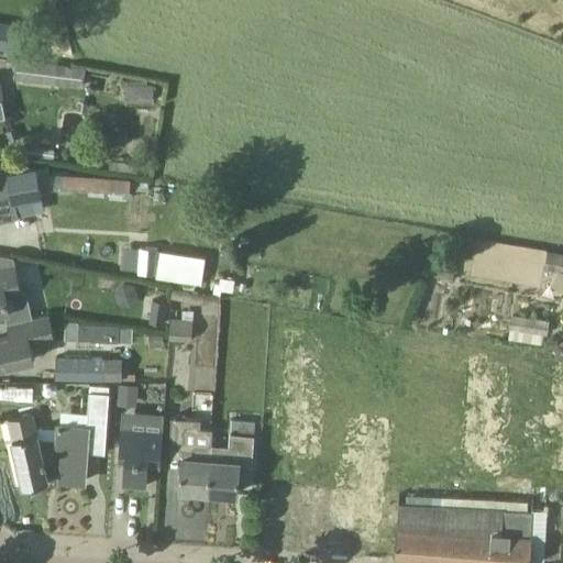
[(28,26),(0,21),(0,48),(23,53),(28,26)]
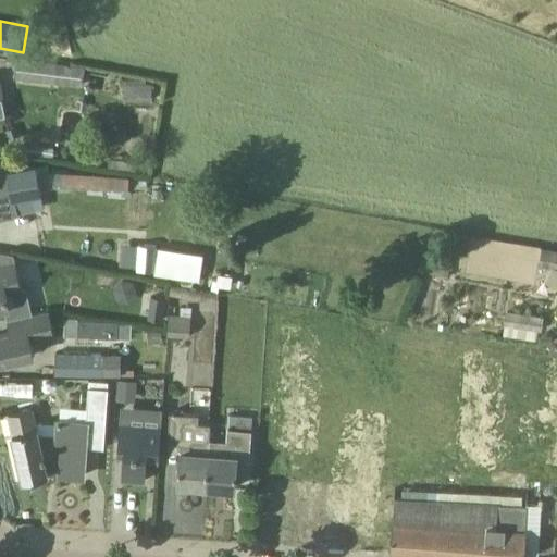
[(82,87),(85,66),(16,59),(14,78),(82,87)]
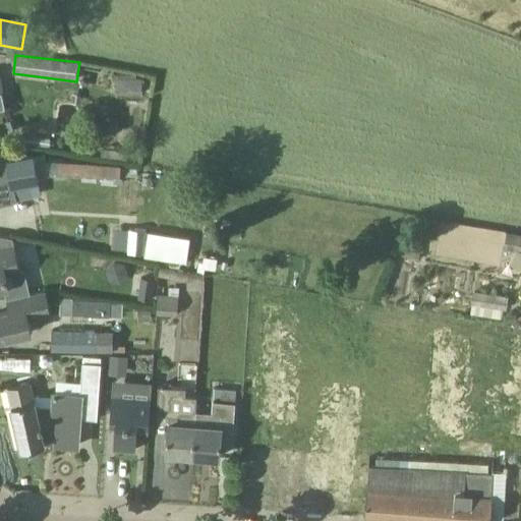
[(142,77),(115,78),(116,94),(142,93),(142,77)]
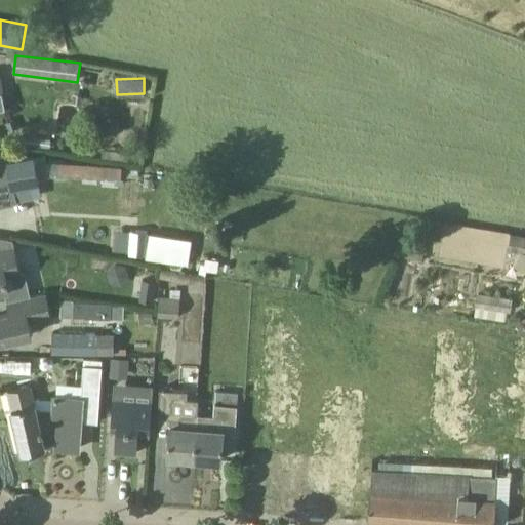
[(10,121),(3,123),(6,134),(14,132),(10,121)]
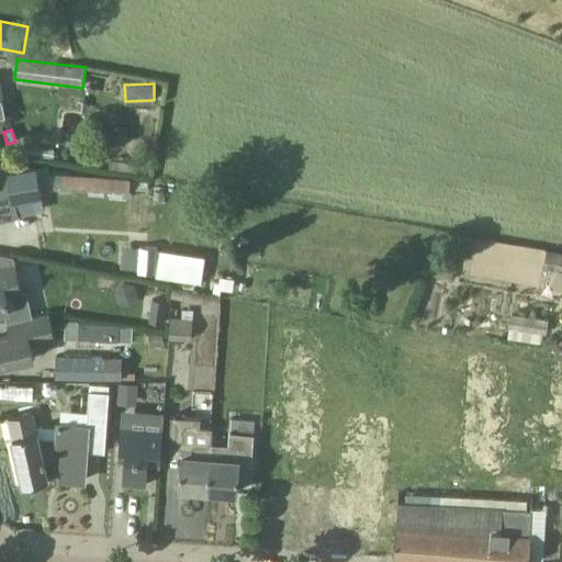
[(31,198),(42,195),(36,168),(8,173),(7,168),(0,169),(0,221),(19,217),(19,215),(34,212),(31,198)]
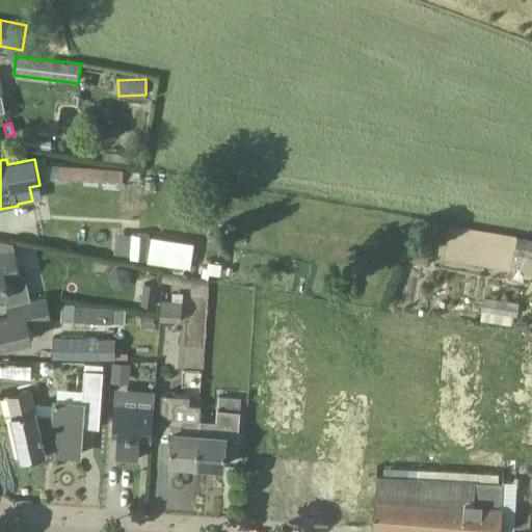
[(52,178),(123,182),(124,170),(124,168),(52,164),(52,173),(52,178)]
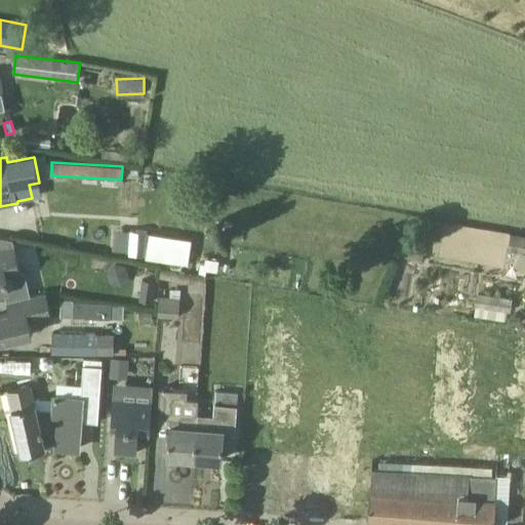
[(118,213),(136,213),(137,180),(118,180),(118,213)]
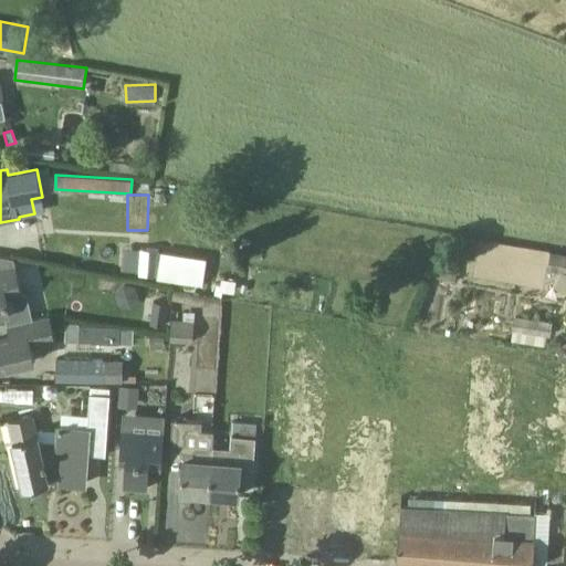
[(159,251),(142,249),(139,274),(157,276),(159,251)]
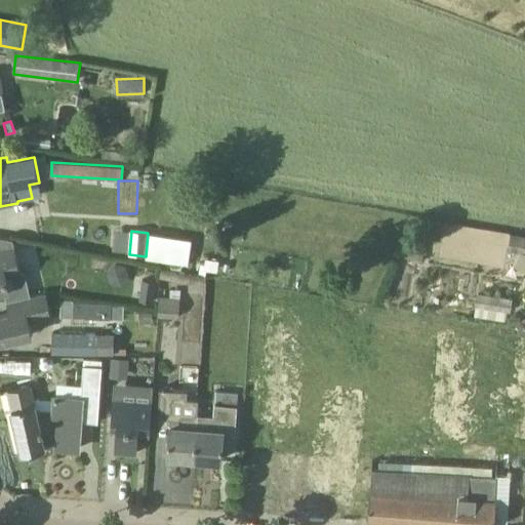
[(524,238),(509,235),(506,252),(524,255),(524,238)]
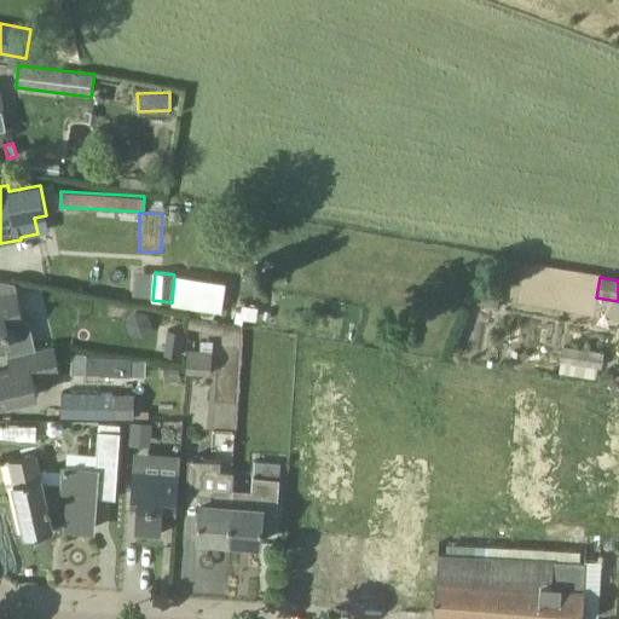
[(0,279),(0,343),(11,341),(7,325),(24,322),(15,283),(0,279)]
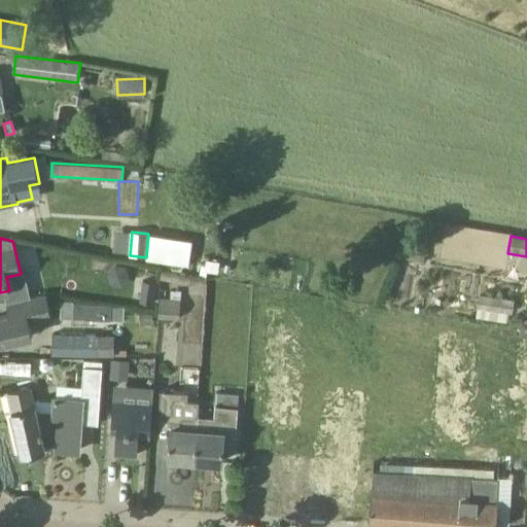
[(423,261),(425,249),(410,246),(408,258),(423,261)]
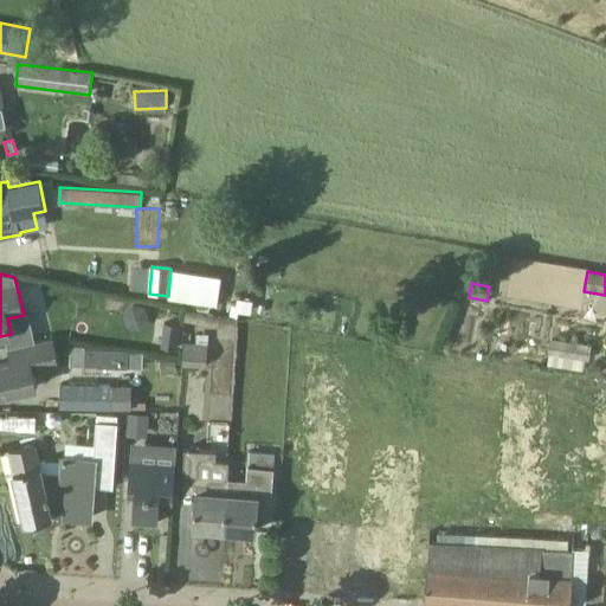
[(252,300),(237,297),(234,311),(251,313),(252,300)]
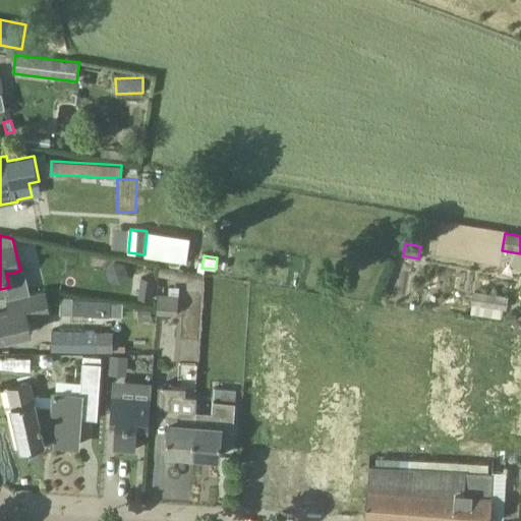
[(155,280),(141,278),(138,297),(152,299),(155,280)]
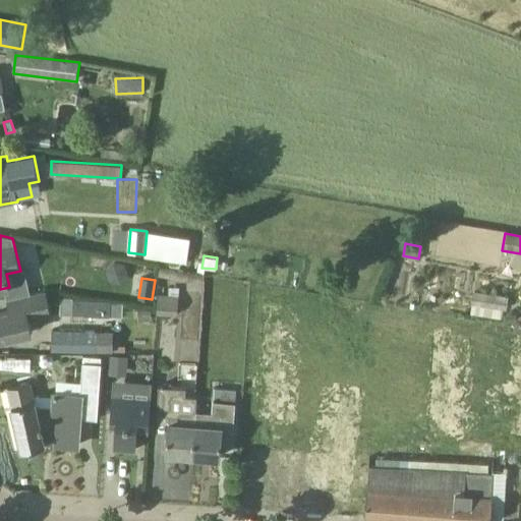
[(473,305),(503,309),(506,310),(508,296),(472,291),(470,304),(473,305)]
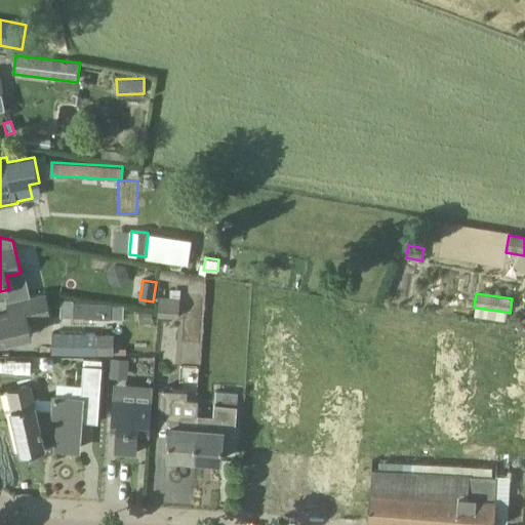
[(10,313),(0,315),(0,341),(32,334),(29,321),(42,318),(37,294),(7,300),(10,313)]
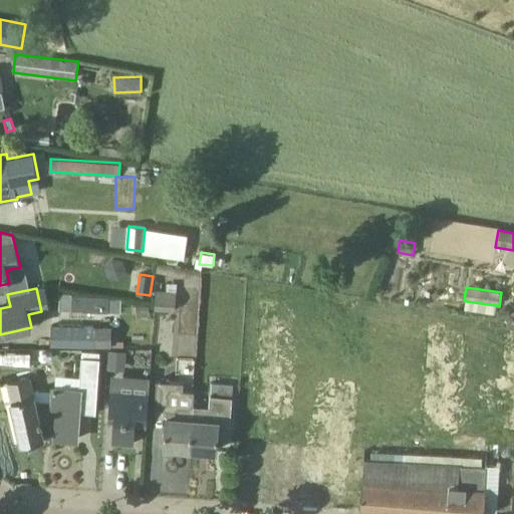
[(177,292),(165,290),(161,290),(159,310),(175,311),(177,292)]
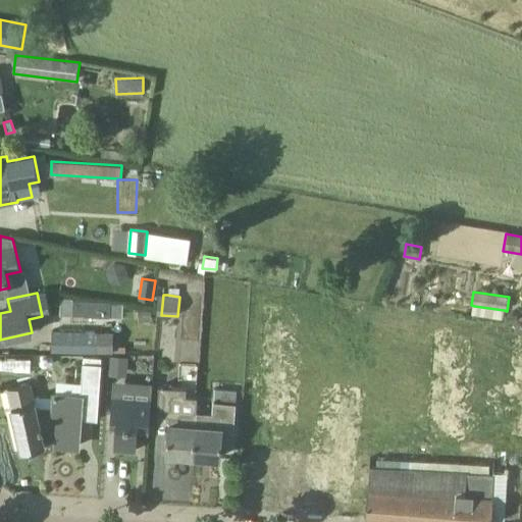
[(110,301),(85,301),(85,316),(110,316),(110,301)]
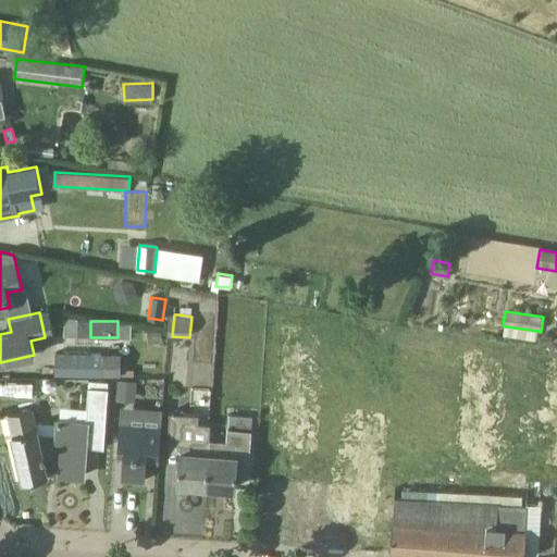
[(160,331),(147,332),(148,343),(161,342),(160,331)]
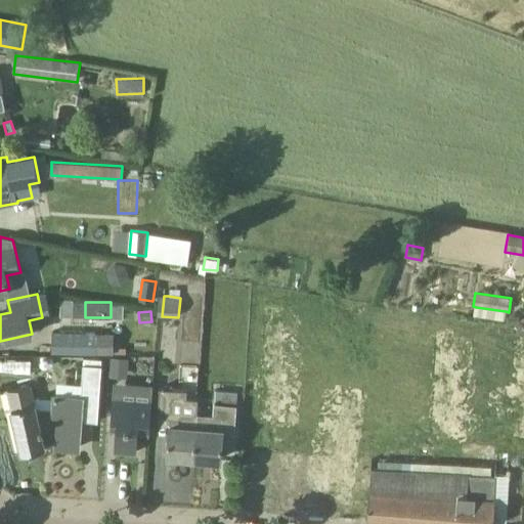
[(51,353),(95,354),(96,333),(51,332),(51,353)]
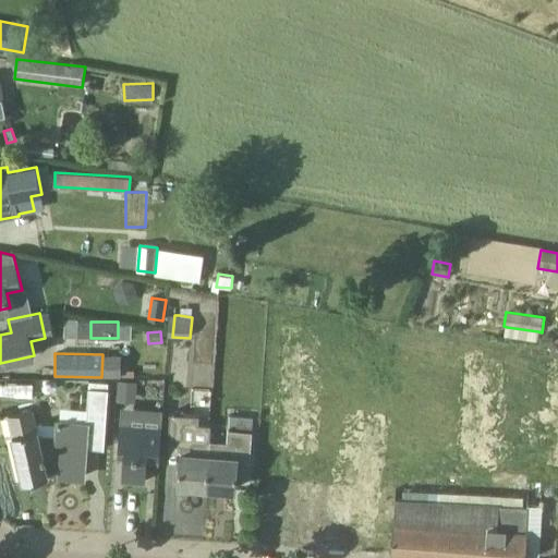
[(136,383),(119,381),(118,400),(135,402),(136,383)]
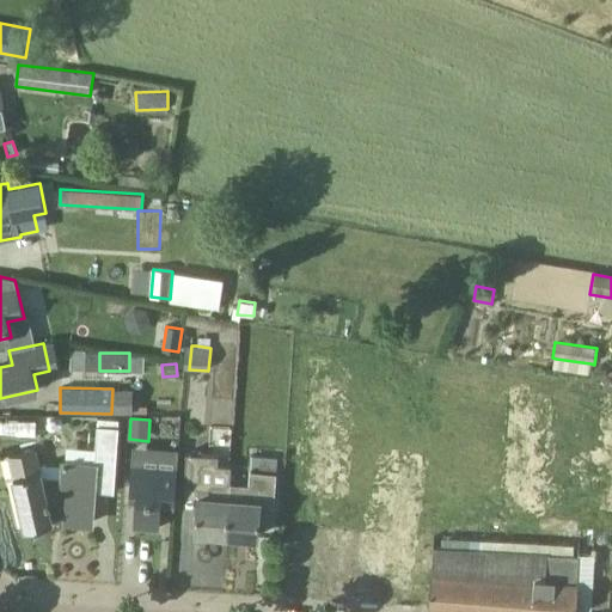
[(92,522),(93,493),(114,494),(118,426),(96,424),(93,464),(63,461),(63,477),(42,476),(36,448),(10,456),(25,527),(53,520),(92,522)]
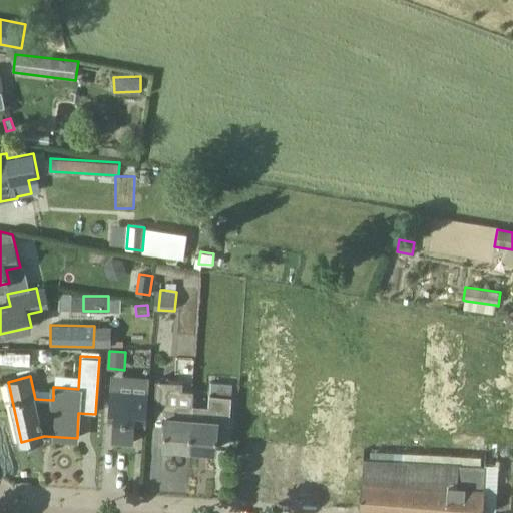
[(164,445),(190,447),(193,405),(194,391),(179,390),(179,382),(156,380),(154,403),(167,404),(164,445)]
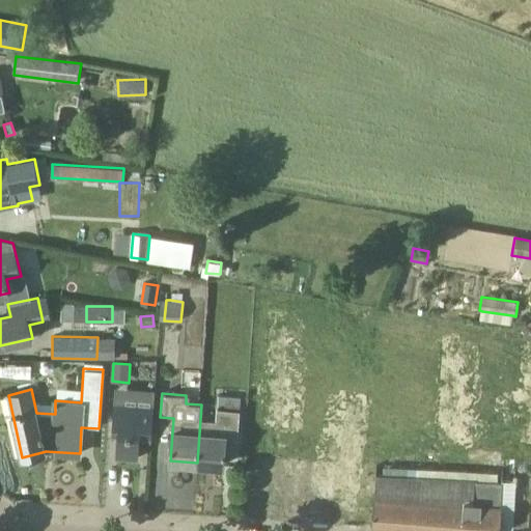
[(217,420),(200,419),(197,463),(224,465),(226,435),(225,435),(226,429),(239,430),(241,397),(218,395),(217,420)]
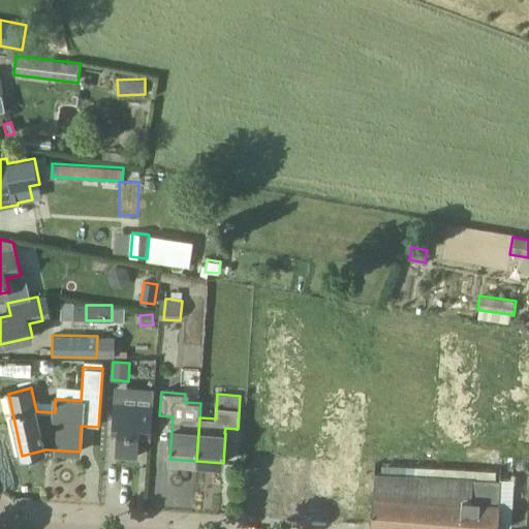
[(152,404),(114,401),(111,434),(118,435),(117,456),(137,457),(138,436),(150,437),(152,404)]
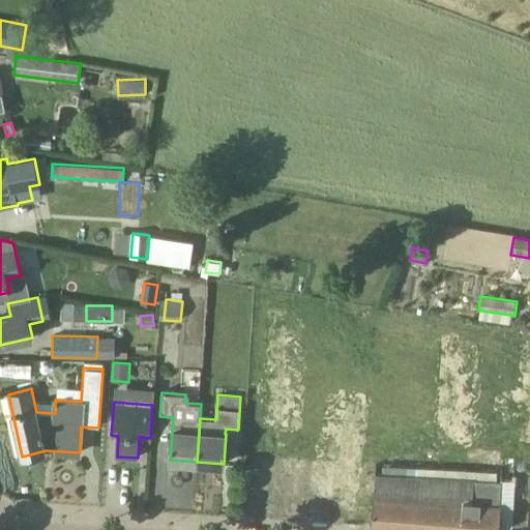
[(498,529),(501,480),(464,478),(461,529),(498,529)]
